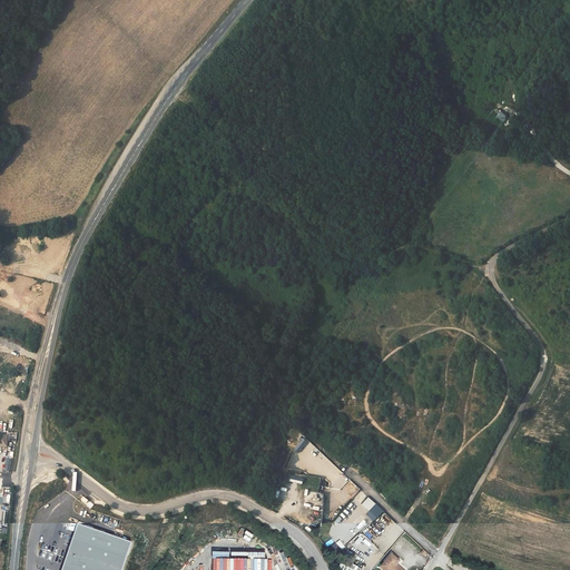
[(324,494),(305,491),(304,509),(323,511),(324,494)]
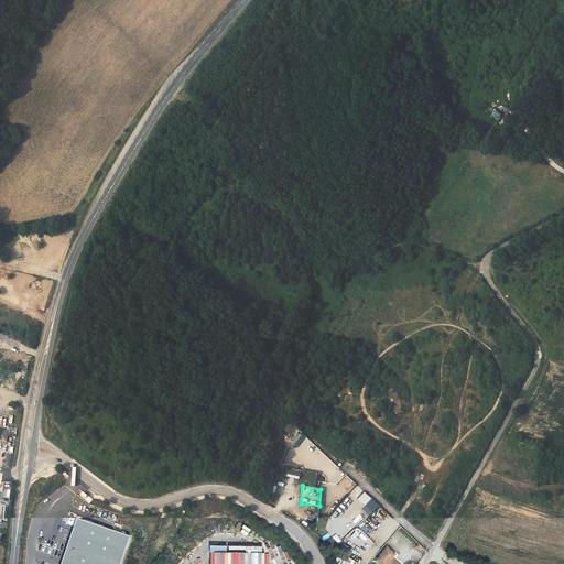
[(371,499),(364,491),(358,497),(366,505),(371,499)]
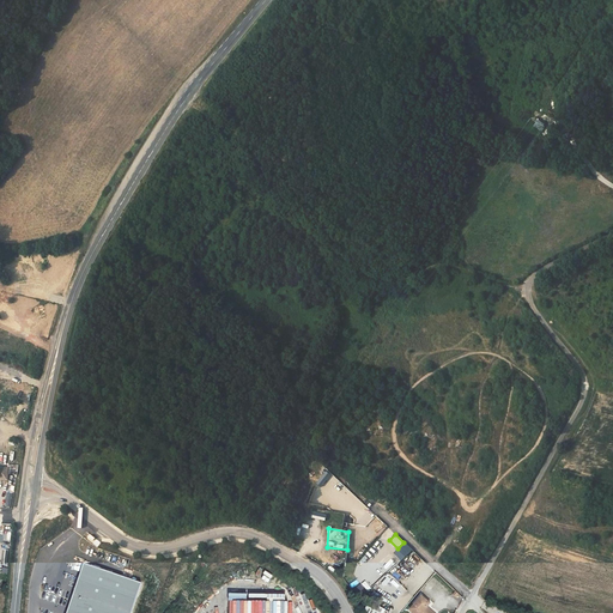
[(405,575),(410,569),(402,563),(398,570),(405,575)]
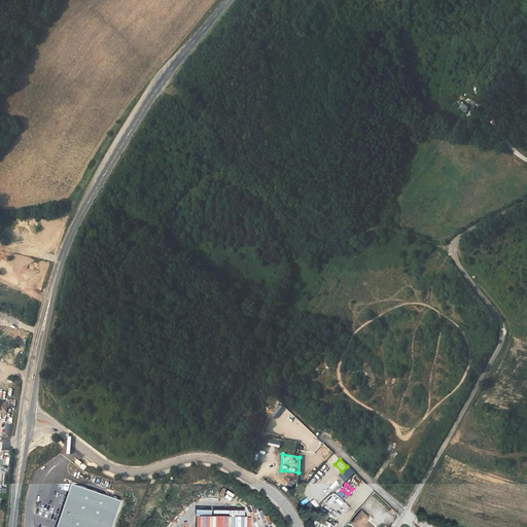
[(112,526),(120,501),(72,485),(58,526),(112,526)]
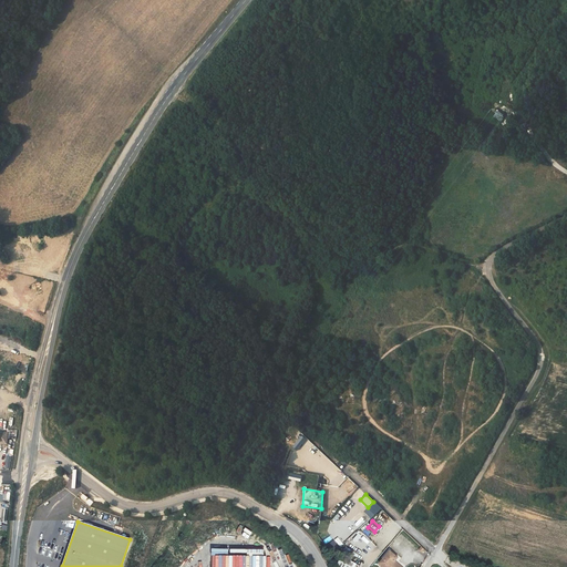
[(266,564),(272,555),(266,550),(260,560),(266,564)]
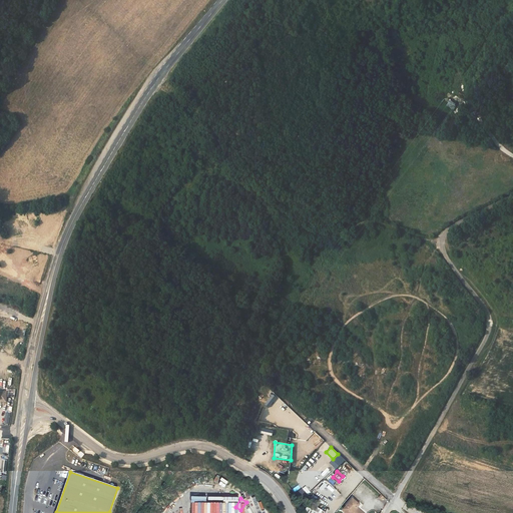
[(347,512),(361,512),(362,512),(357,509),(360,506),(353,500),(344,510),(347,512)]
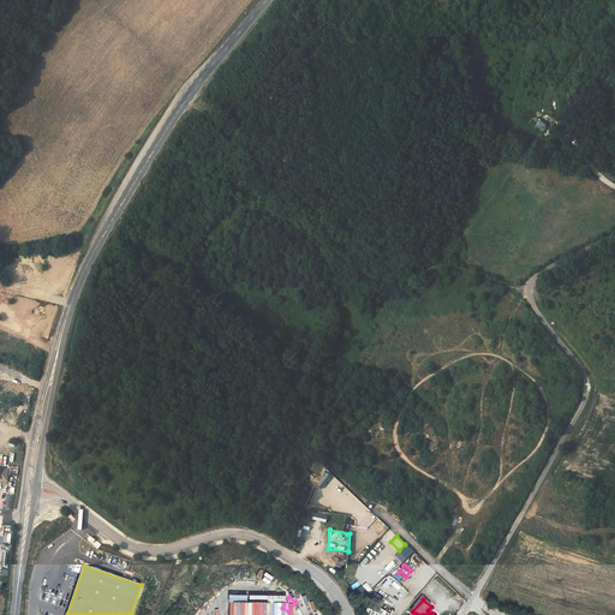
[(386,614),(388,611),(371,603),(366,614),(386,614)]
